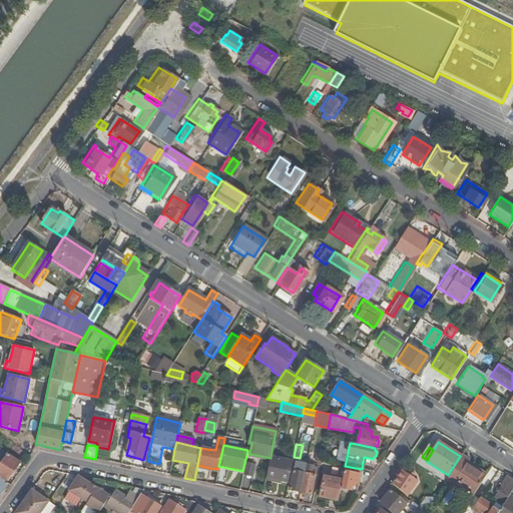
[(317,462),(320,463),(321,460),(323,449),(317,448),(314,462),(317,462)]
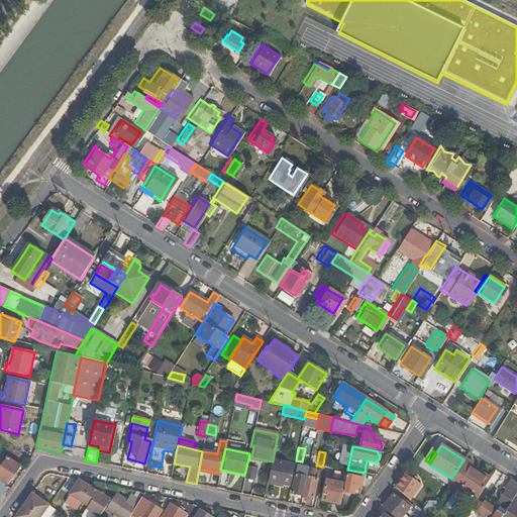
[(20,464),(0,452),(0,482),(6,486),(20,464)]
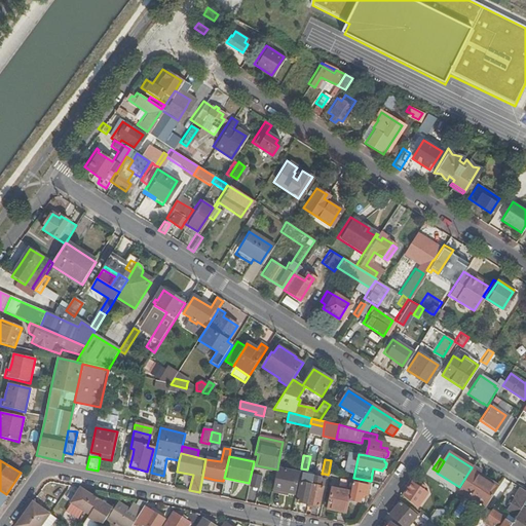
[(483,473),(475,467),(471,473),(479,478),(483,473)]
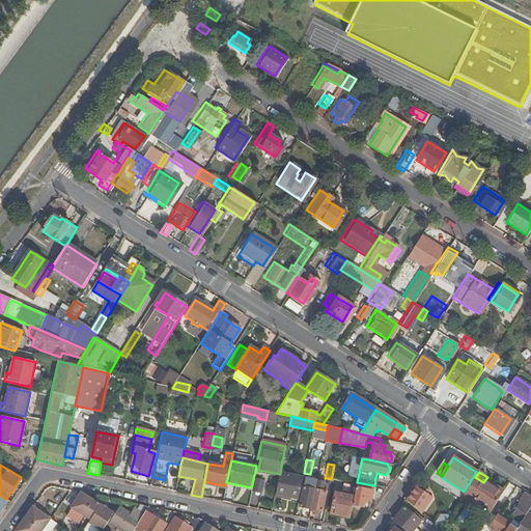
[(280,474),(275,497),(283,499),(283,496),(291,498),(299,499),(303,478),(280,473),(280,474)]
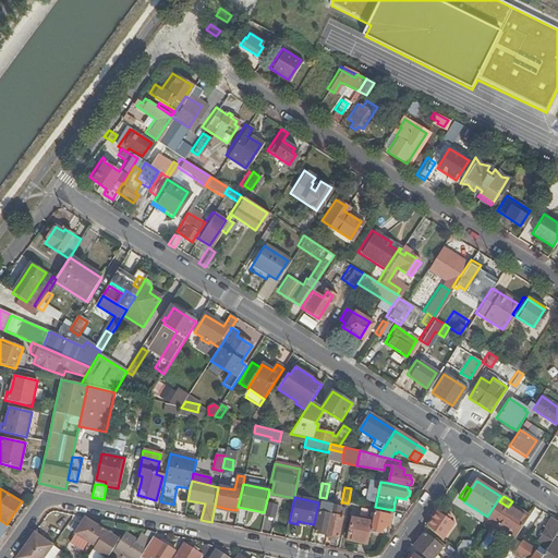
[(499,501),(486,522),(494,526),(489,533),(500,540),(506,532),(516,537),(529,517),(517,509),(516,512),(508,507),(499,501)]
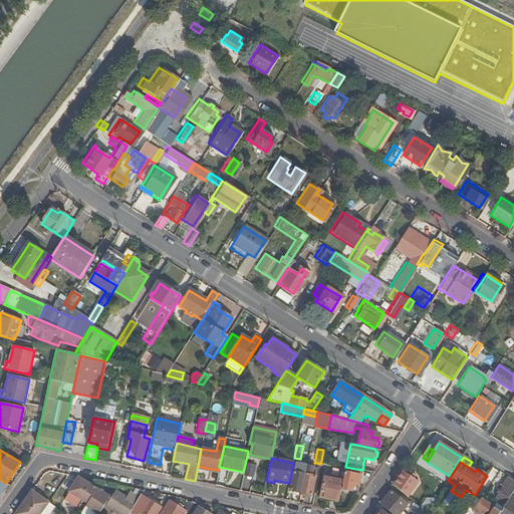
[(297,492),(300,493),(306,468),(300,466),(299,473),(293,472),(289,491),(297,492)]
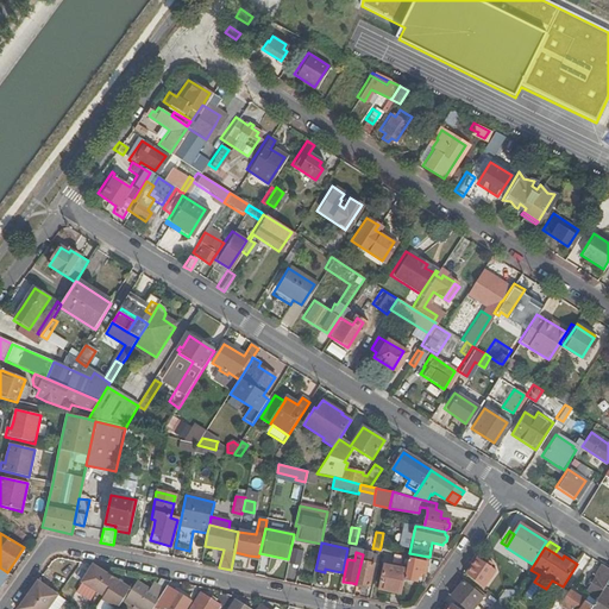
[(356,584),(359,584),(369,586),(375,554),(363,552),(363,554),(356,584)]
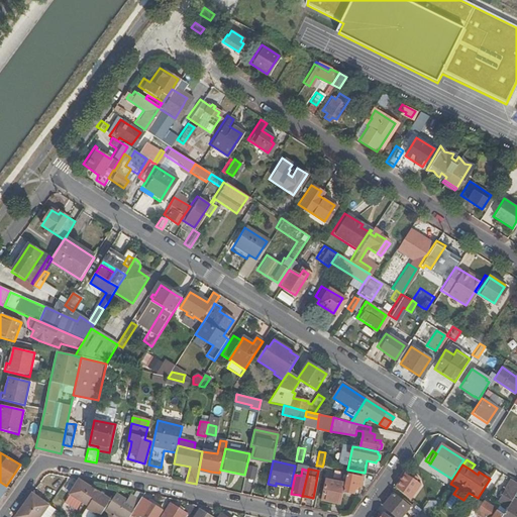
[(344,485),(342,492),(353,494),(354,487),(359,488),(364,473),(347,470),(344,485)]
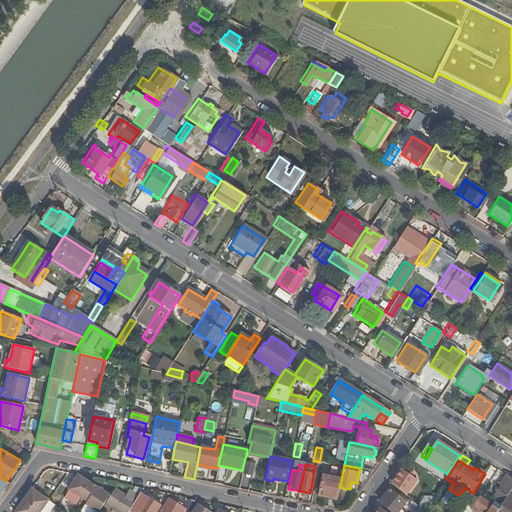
[(409,475),(406,473),(401,470),(392,483),(407,493),(416,480),(411,477),(413,475),(410,473),(409,475)]
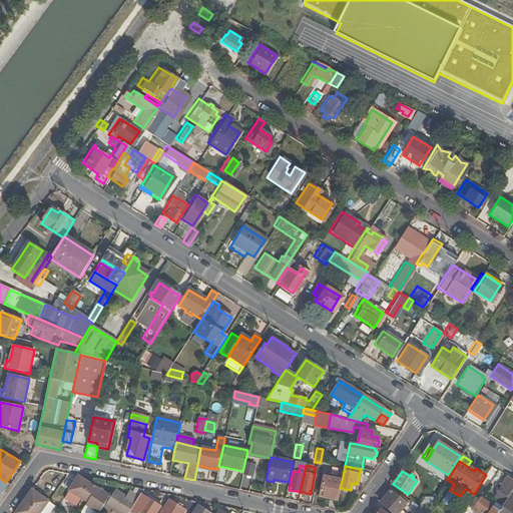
[(73,486),(84,493),(90,484),(79,477),(73,486)]
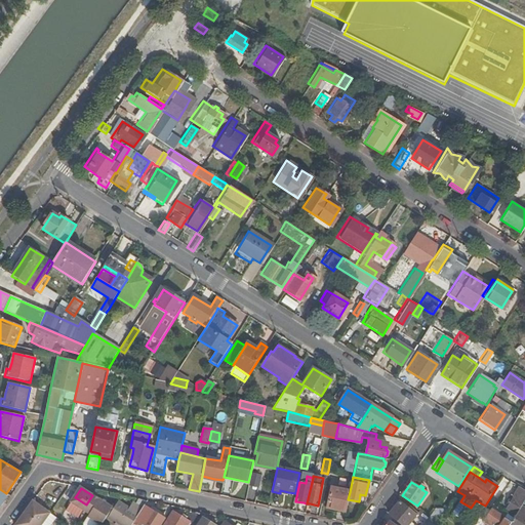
[(247,488),(244,501),(253,502),(255,489),(247,488)]
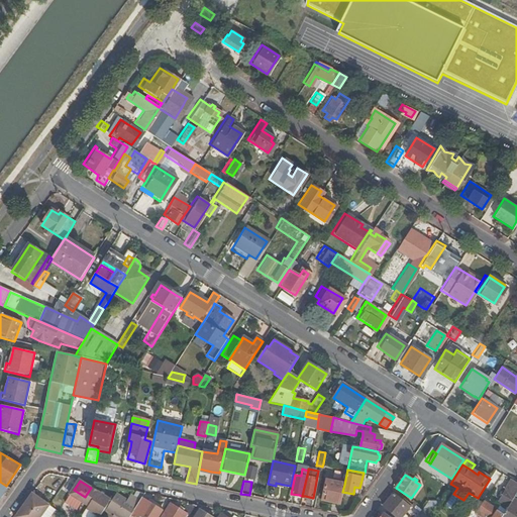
[(322,500),(340,504),(342,492),(344,485),(326,481),(322,500)]
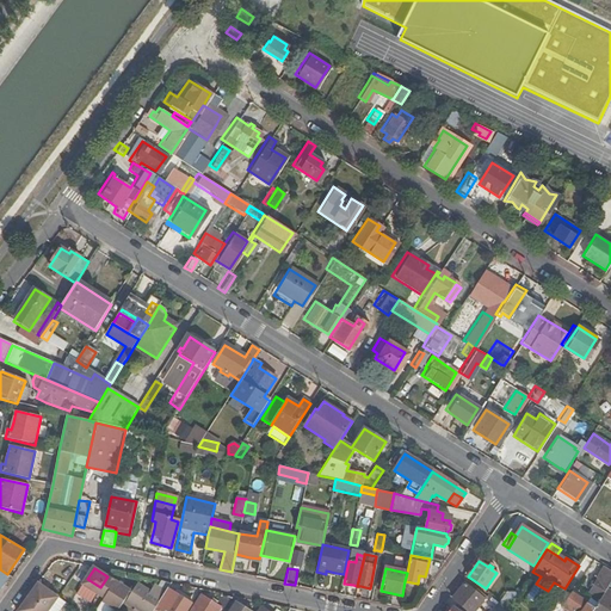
[(610,581),(610,572),(605,568),(590,592),(600,599),(606,590),(610,581)]
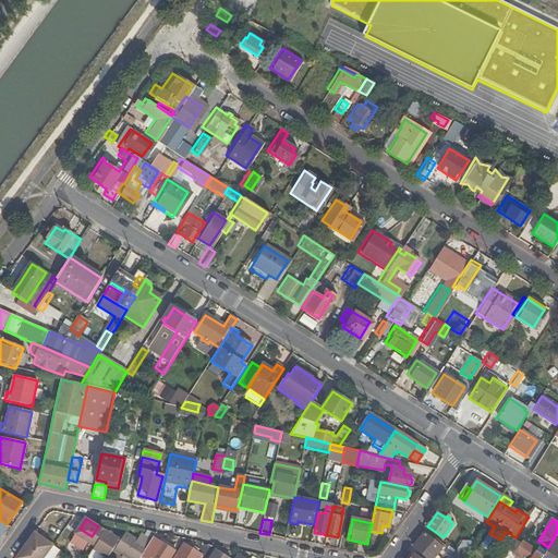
[(92,536),(112,549),(120,540),(98,526),(92,536)]
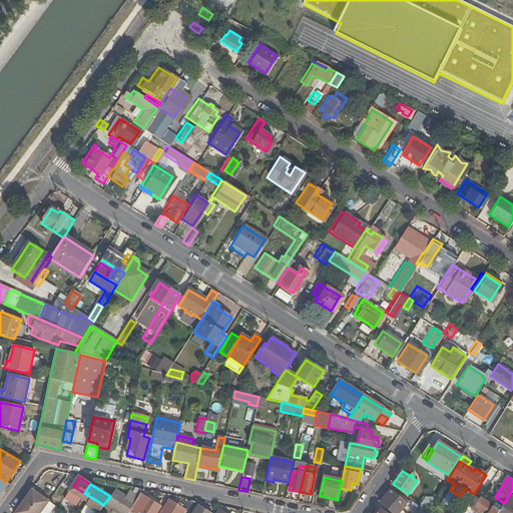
[(81,499),(84,493),(73,486),(72,485),(68,491),(81,499)]
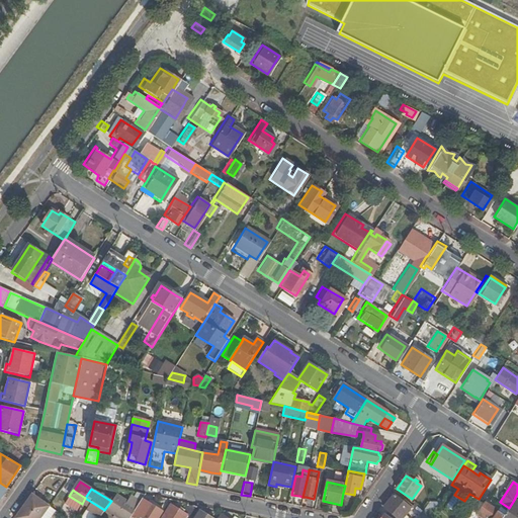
[(142,499),(145,494),(137,493),(134,497),(131,496),(126,503),(116,496),(109,505),(112,507),(108,512),(118,517),(130,517),(133,514),(141,502),(142,499)]
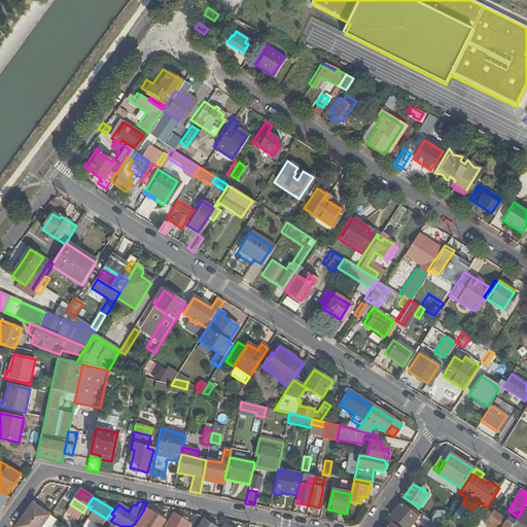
[(38,526),(41,526),(49,516),(32,503),(23,516),(38,526)]
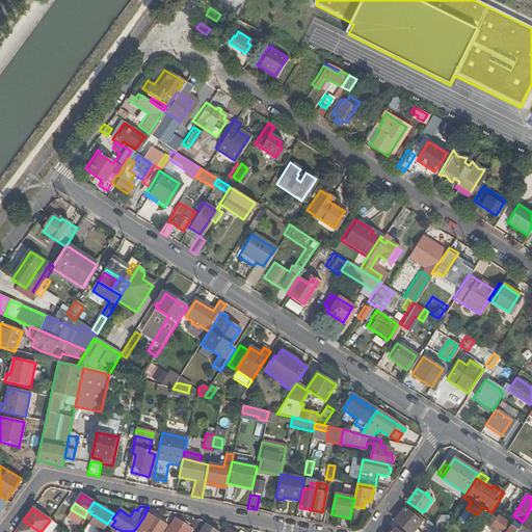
[(79,526),(84,517),(71,509),(65,517),(79,526)]
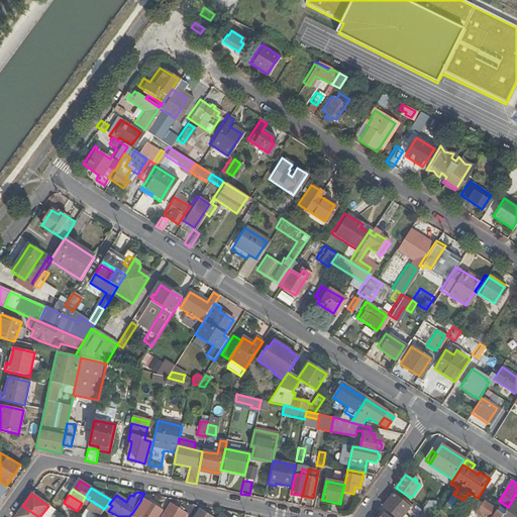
[(395,516),(407,516),(405,514),(410,508),(405,504),(406,502),(400,497),(399,499),(394,495),(383,506),(395,516)]
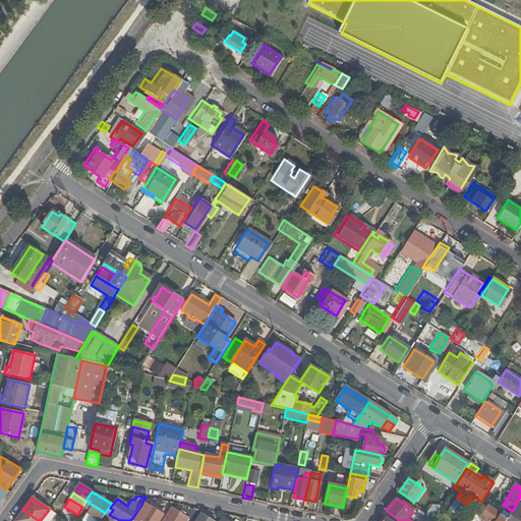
[(424,499),(416,508),(424,515),(431,506),(424,499)]
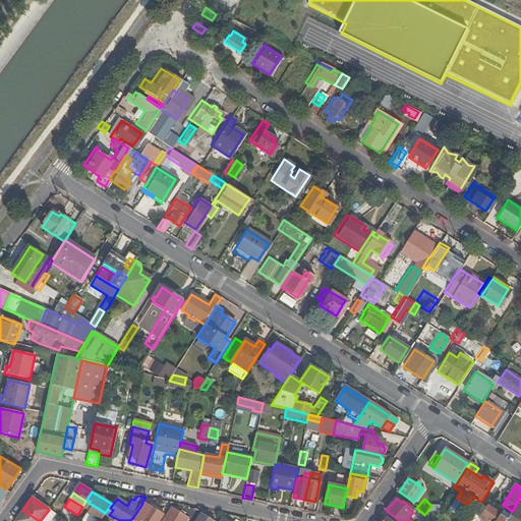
[(100,520),(105,513),(85,501),(82,507),(89,511),(88,513),(100,520)]
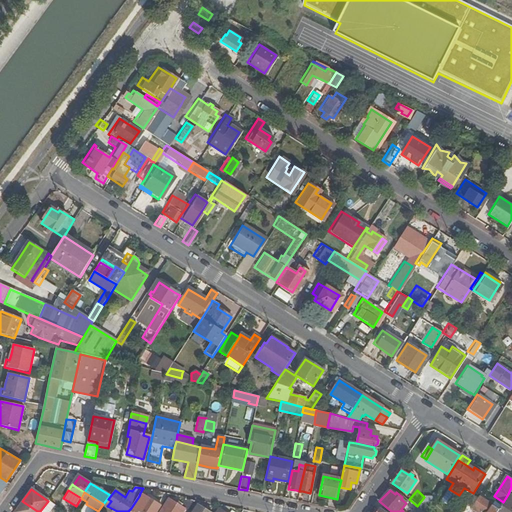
[(511,511),(511,496),(508,494),(503,502),(498,510),(496,511),(511,511)]
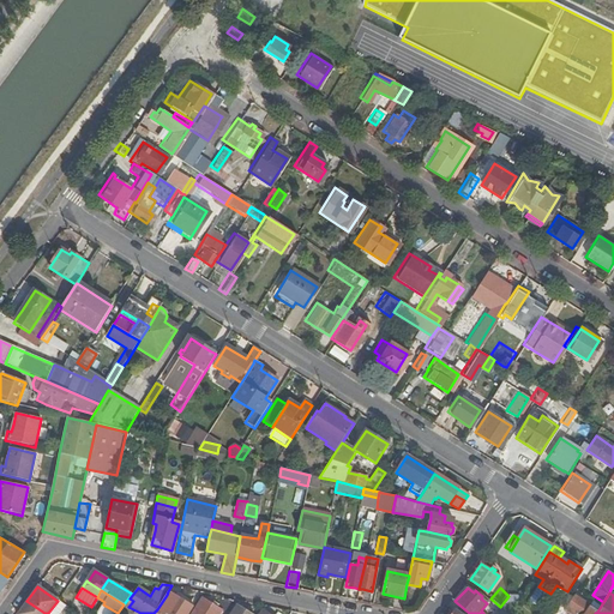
[(167,595),(157,609),(164,613),(186,613),(192,606),(196,600),(193,597),(191,601),(185,597),(184,601),(175,596),(173,599),(167,595)]
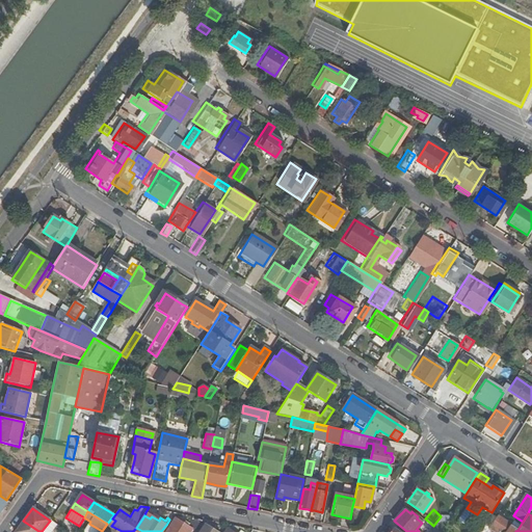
[(445,531),(445,528),(442,516),(441,516),(434,526),(445,531)]
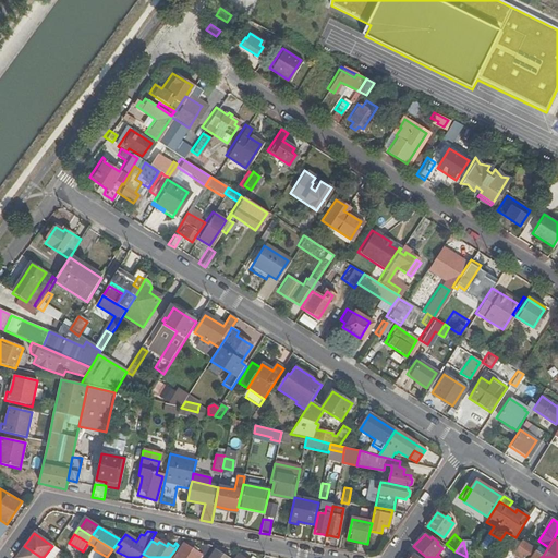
[(541,557),(543,556),(522,543),(516,553),(523,557),(541,557)]
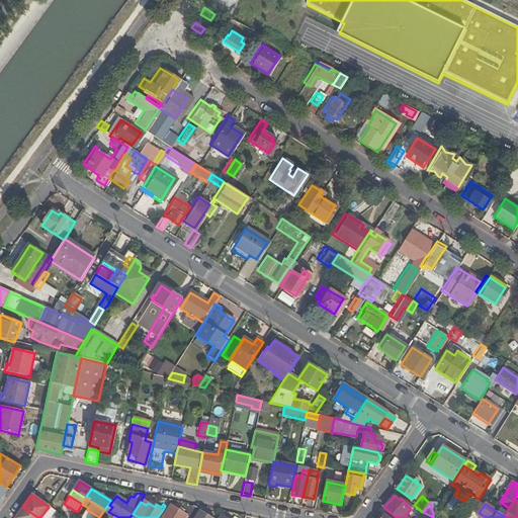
[(184,517),(185,517),(189,517),(196,508),(187,506),(182,513),(170,506),(162,517),(184,517)]
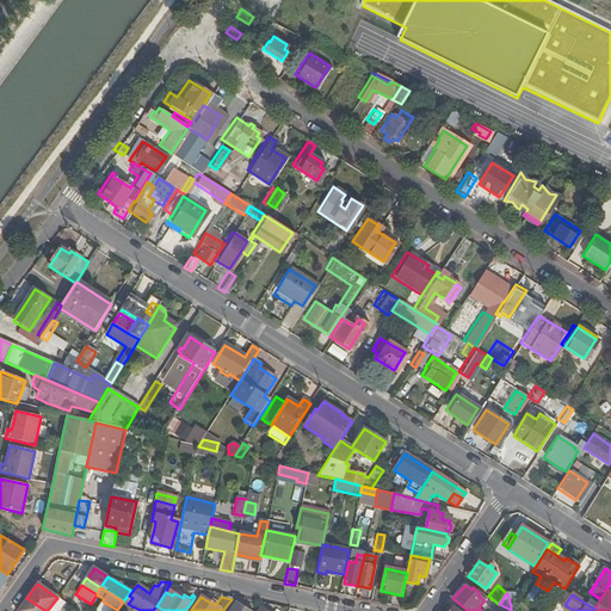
[(37,610),(44,610),(26,598),(24,602),(37,610)]
